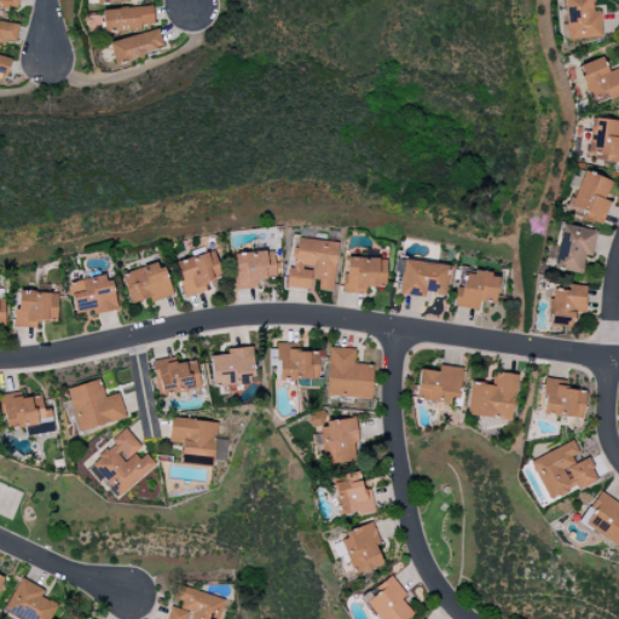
[(17,0),(0,0),(0,10),(17,11),(17,0)]
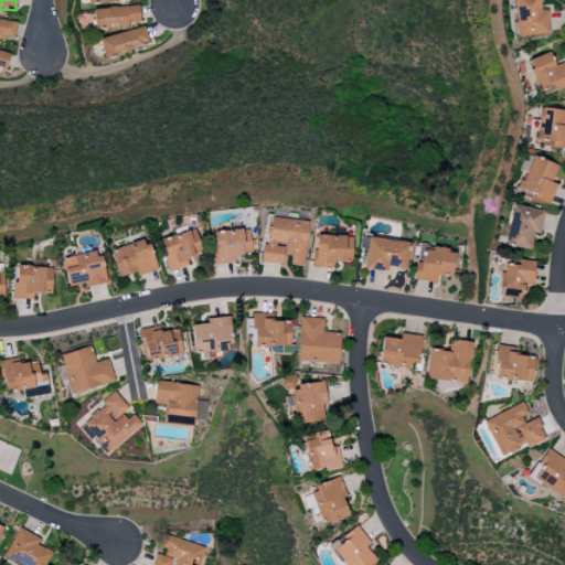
[(547,34),(547,11),(541,11),(540,0),(513,0),(515,35),(547,34)]
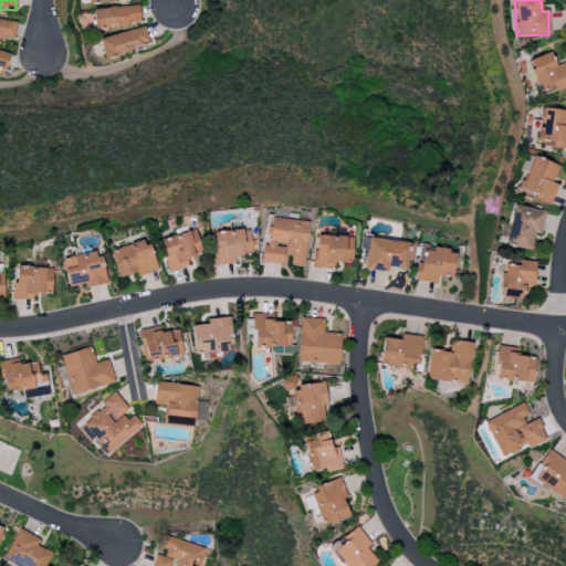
[(94,29),(128,28),(128,22),(139,22),(139,7),(93,9),(94,29)]
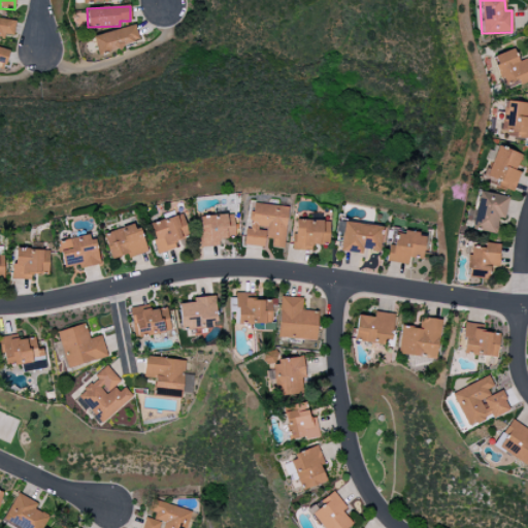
[(15,22),(0,19),(0,37),(11,39),(15,22)]
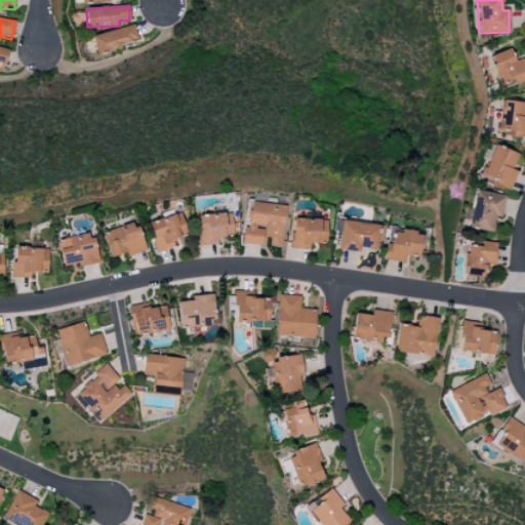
[(96,53),(138,42),(133,25),(91,36),(96,53)]
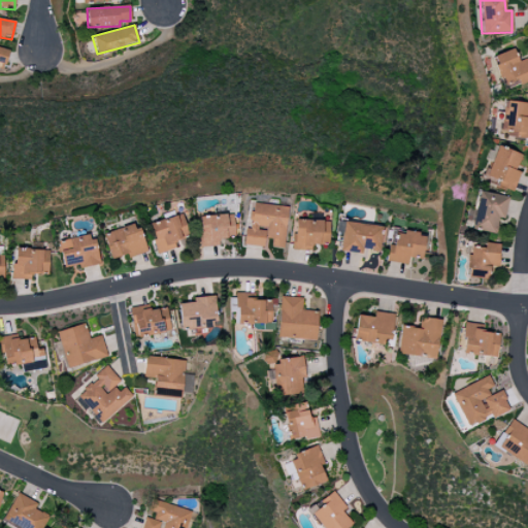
[(9,51),(0,47),(0,71),(2,72),(9,51)]
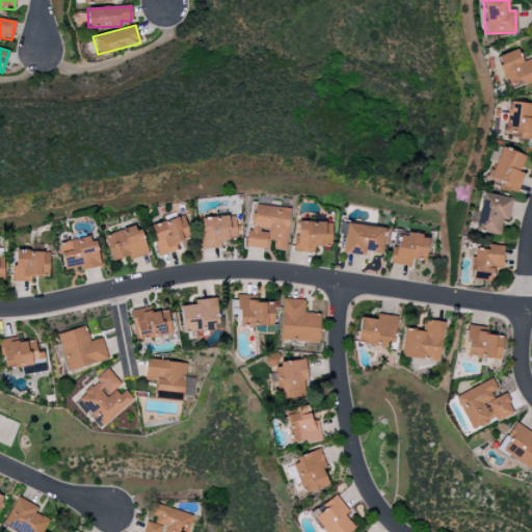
[(531,82),(531,64),(531,59),(521,61),(519,50),(498,55),(505,89),(531,82)]
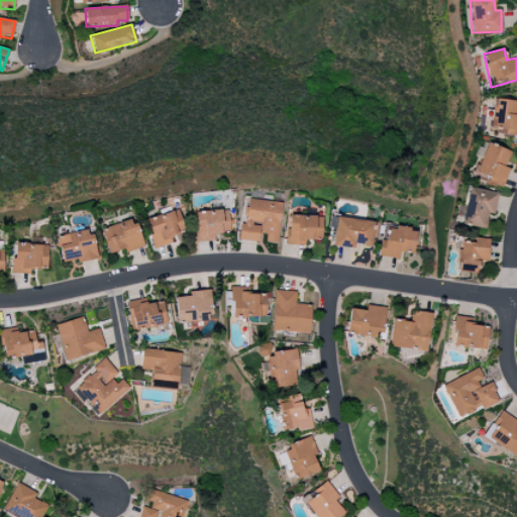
[(516,115),(516,106),(516,101),(494,98),(489,132),(516,135),(516,115)]
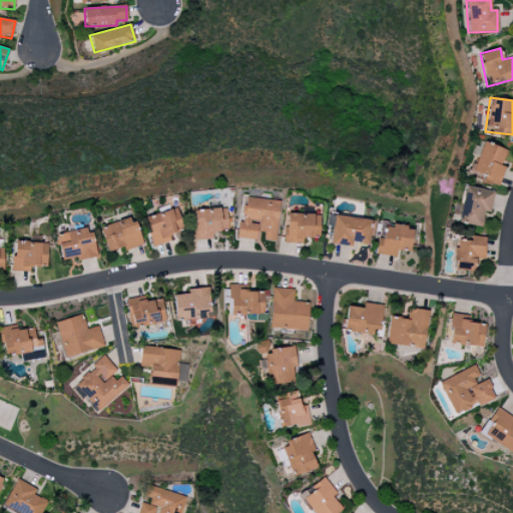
[(507,150),(484,141),(471,175),(498,186),(505,167),(501,165),(507,150)]
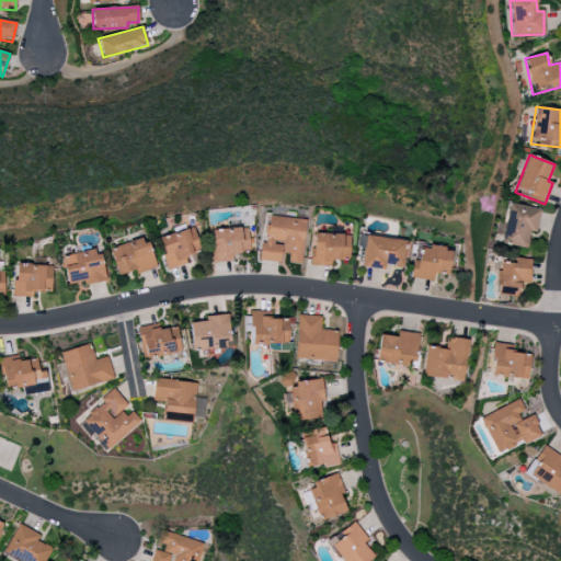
[(501,244),(527,249),(529,232),(536,232),(540,209),(508,204),(501,244)]
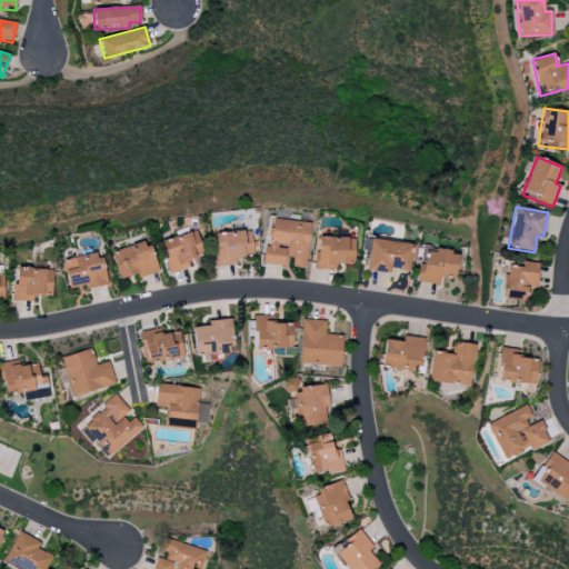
[(285,266),(286,257),(293,258),(292,266),(306,268),(310,222),(272,219),(269,247),(265,247),(262,265),(285,266)]
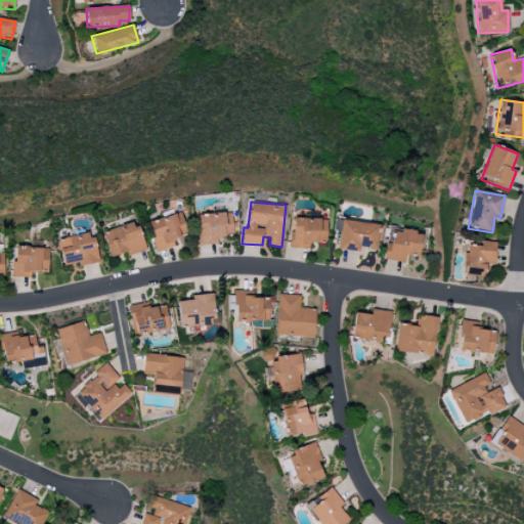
[(185,228),(181,213),(147,222),(157,252),(173,247),(171,239),(181,237),(179,230),(185,228)]
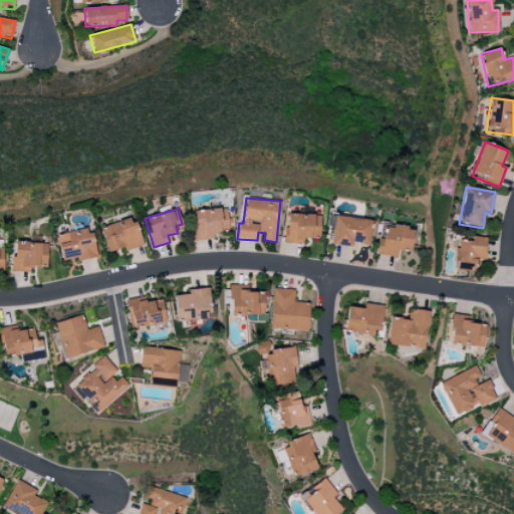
[(227,209),(194,210),(195,240),(213,240),(212,232),(228,232),(227,209)]
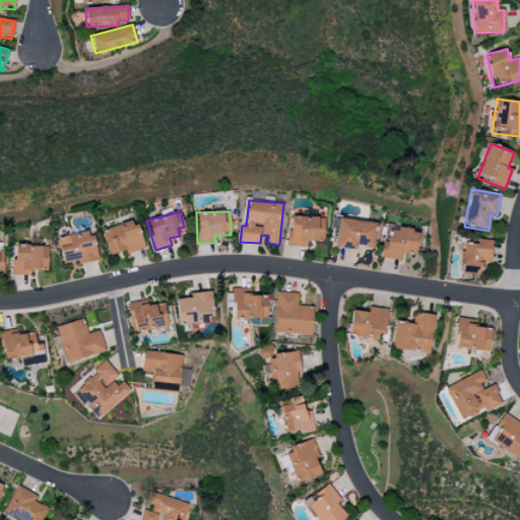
[(324,217),(289,216),(288,246),(308,247),(308,241),(323,242),(324,217)]
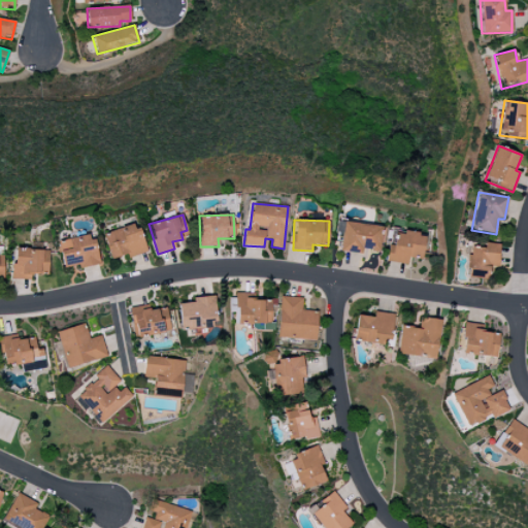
[(363,254),(364,250),(378,252),(382,227),(343,222),(340,251),(363,254)]
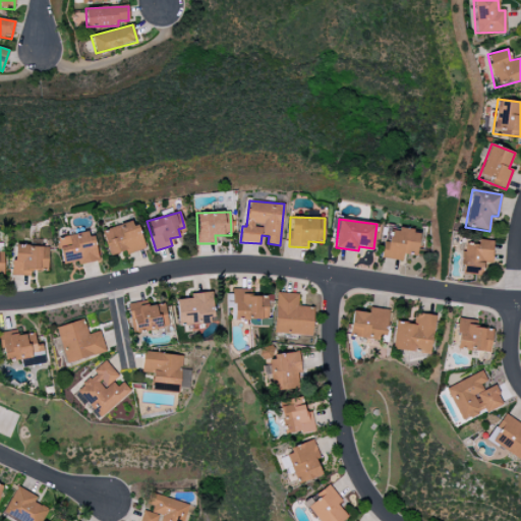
[(145,249),(135,220),(102,231),(110,256),(125,251),(126,254),(145,249)]
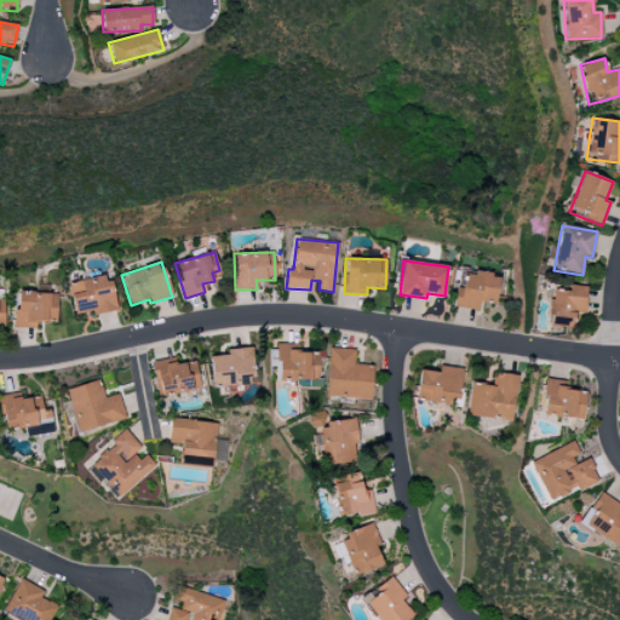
[(478,310),(478,303),(497,304),(499,276),(464,273),(463,288),(455,288),(453,308),(478,310)]
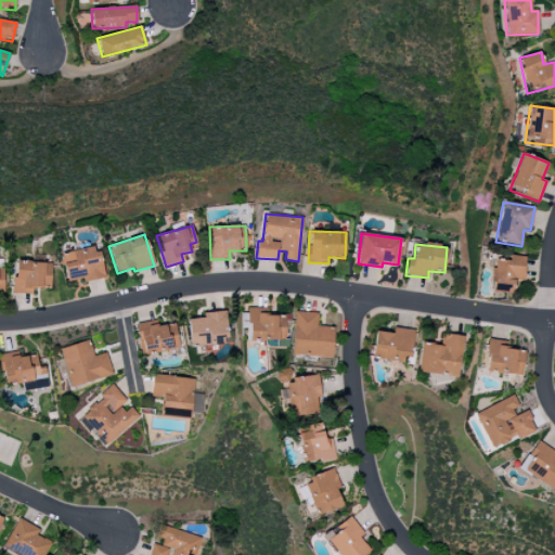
[(66,282),(84,279),(84,281),(103,279),(99,247),(62,253),(66,282)]
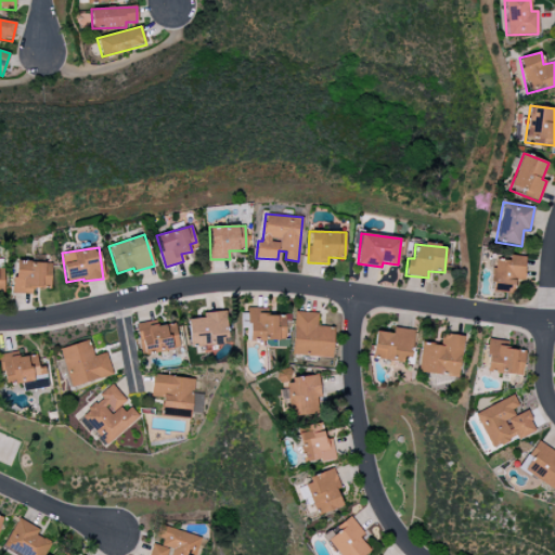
[(525,257),(510,256),(508,260),(492,259),(490,293),(514,294),(514,280),(524,281),(525,257)]
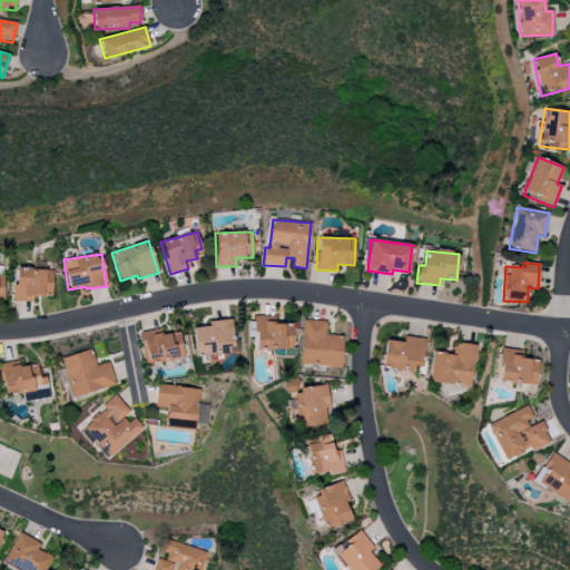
[(15,302),(36,302),(37,296),(52,296),(52,269),(15,268),(15,302)]
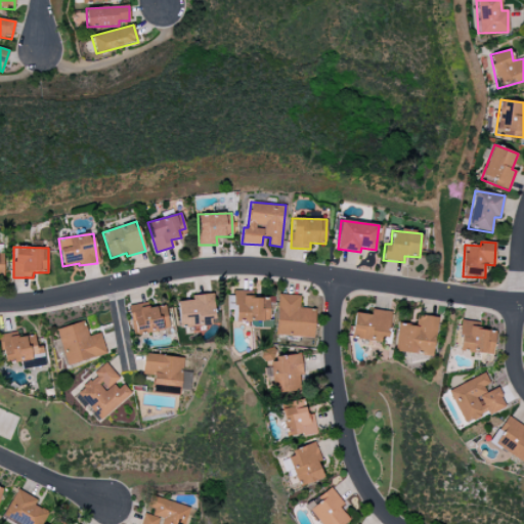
[(269,298),(246,298),(246,291),(234,291),(233,320),(269,321),(269,298)]
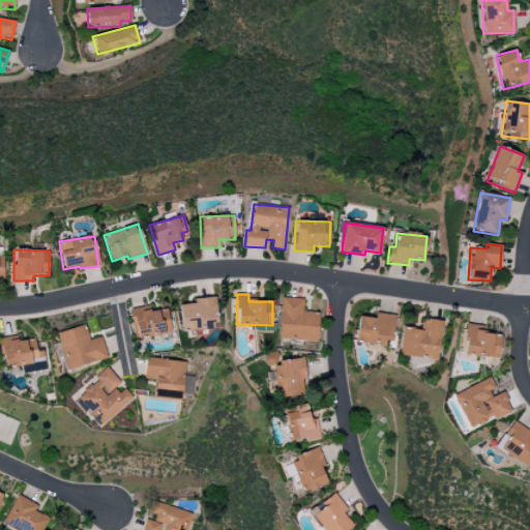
[(180,304),(181,330),(216,329),(215,298),(194,298),(194,304),(180,304)]
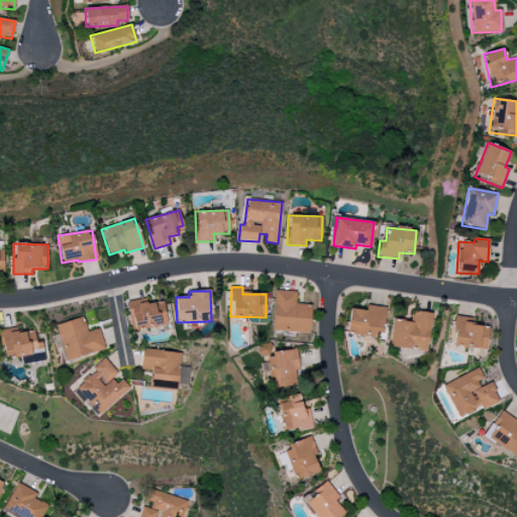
[(296,292),(274,291),(273,331),(309,333),(310,305),(295,304),(296,292)]
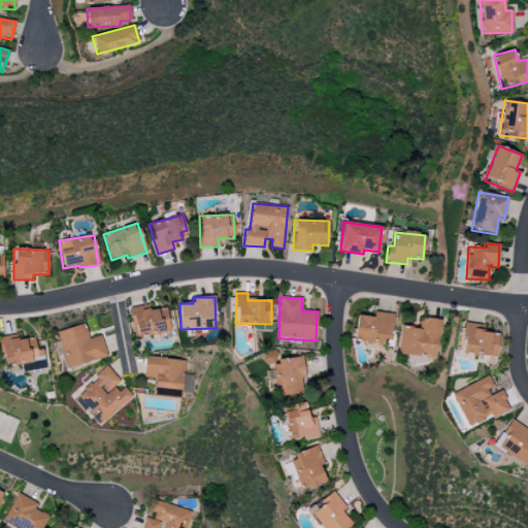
[(166,307),(149,310),(147,305),(131,308),(137,338),(171,331),(166,307)]
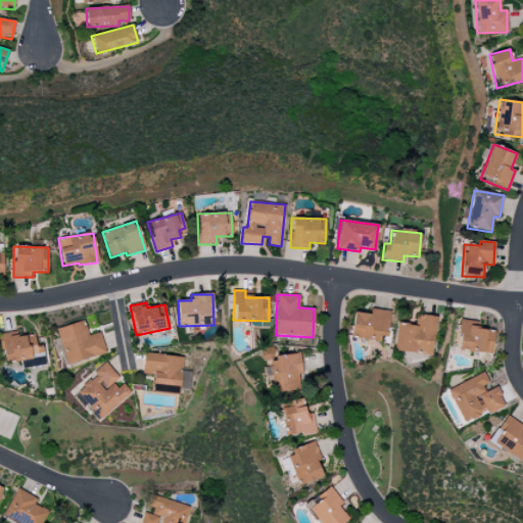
[(390,311),(370,308),(369,315),(352,313),(350,339),(387,342),(390,311)]
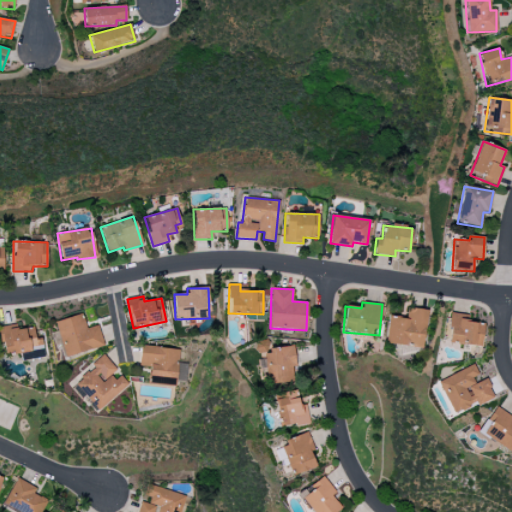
[(386,344),(423,347),(427,310),(407,308),(406,318),(388,316),(386,344)]
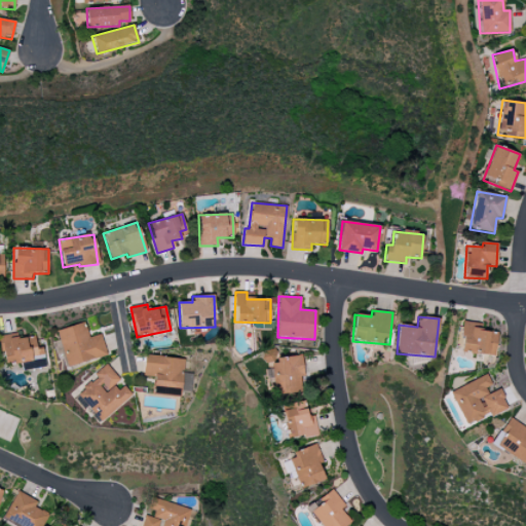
[(497,332),(480,331),(480,324),(462,322),(459,352),(494,355),(497,332)]
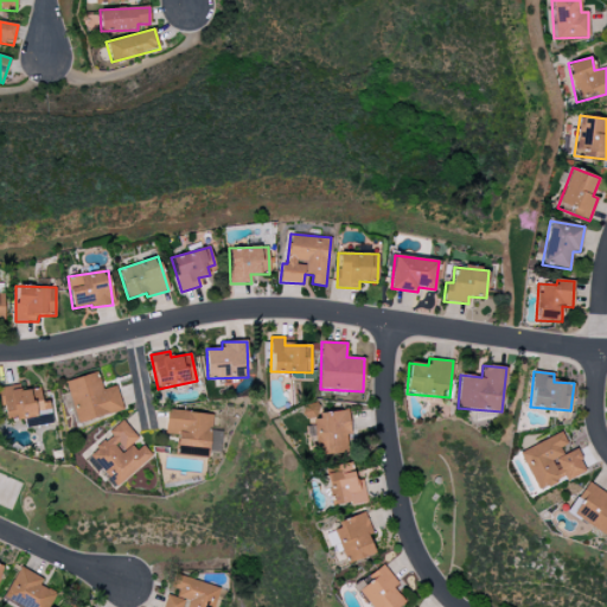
[(64,382),(77,425),(123,410),(115,385),(102,390),(96,372),(64,382)]
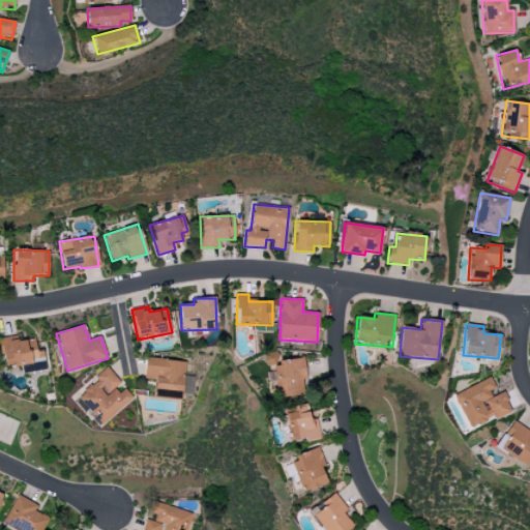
[(35,339),(16,342),(16,336),(1,339),(4,366),(45,361),(43,352),(36,353),(35,339)]
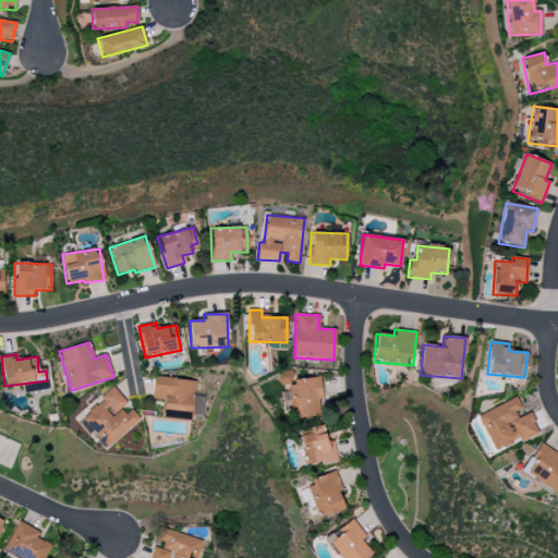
[(319,377),(293,379),(292,371),(278,372),(279,386),(289,385),(292,419),(318,416),(317,397),(322,397),(319,377)]
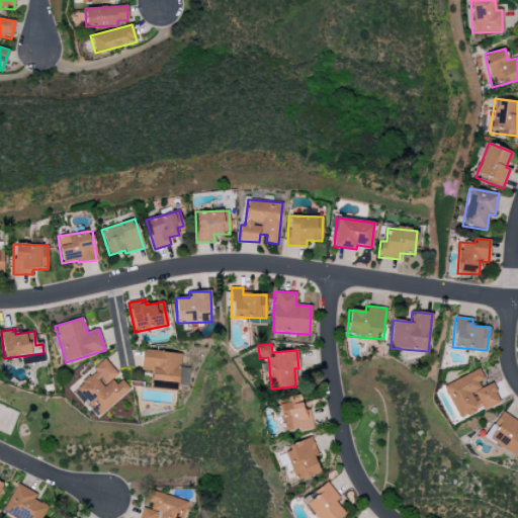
[(177,391),(180,353),(143,350),(141,370),(152,371),(151,387),(177,391)]
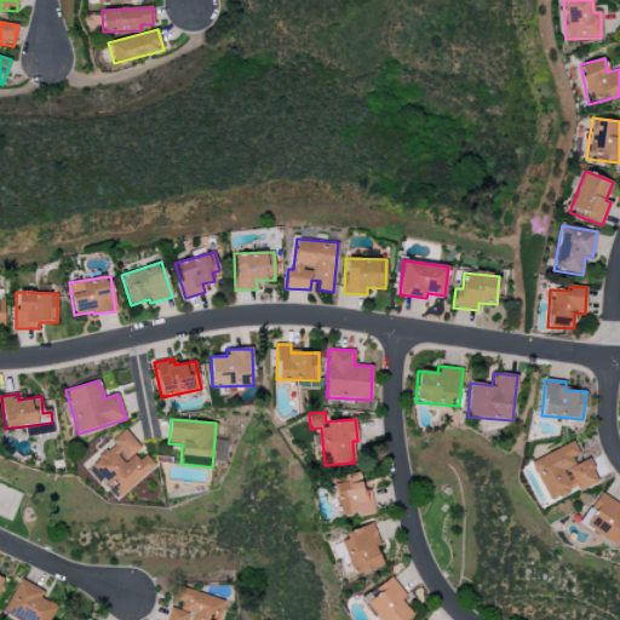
[(156,466),(143,452),(125,429),(110,441),(114,446),(86,469),(99,484),(103,481),(118,499),(156,466)]
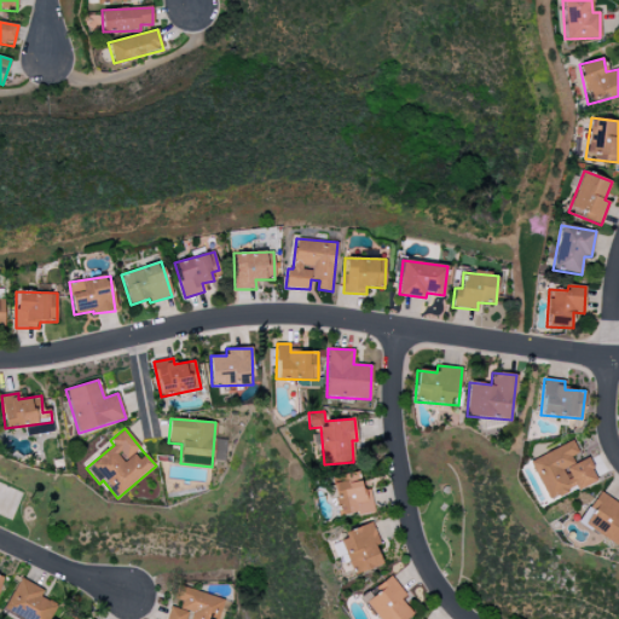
[(530,460),(547,501),(577,487),(578,490),(597,481),(588,458),(574,463),(572,457),(578,453),(573,441),(530,460)]
